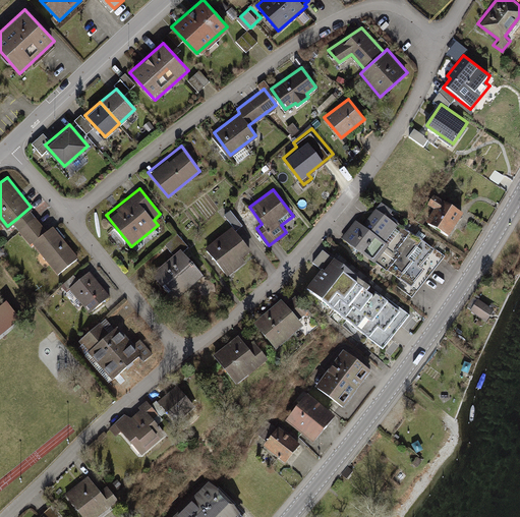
[(462,212),(431,192),(416,217),(446,236),(462,212)]
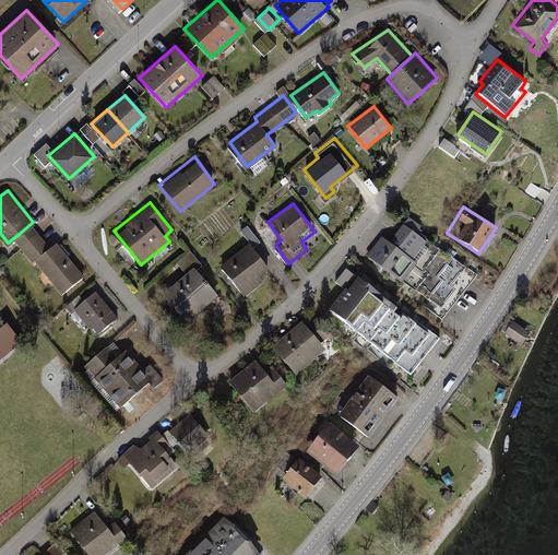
[(404,217),(388,239),(461,295),(477,273),(404,217)]
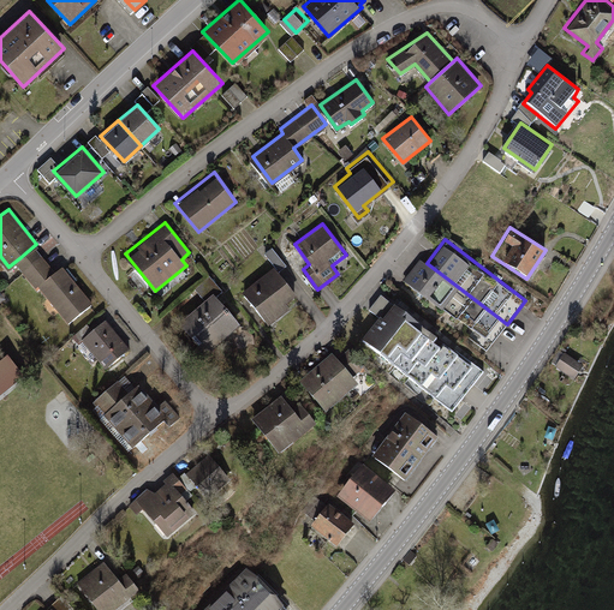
[(19,258),(37,282),(55,268),(36,244),(19,258)]
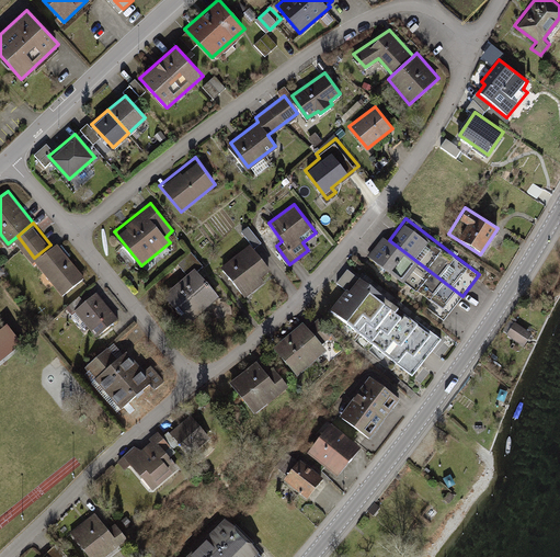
[(444,319),(463,296),(389,240),(383,236),(365,259),(444,319)]
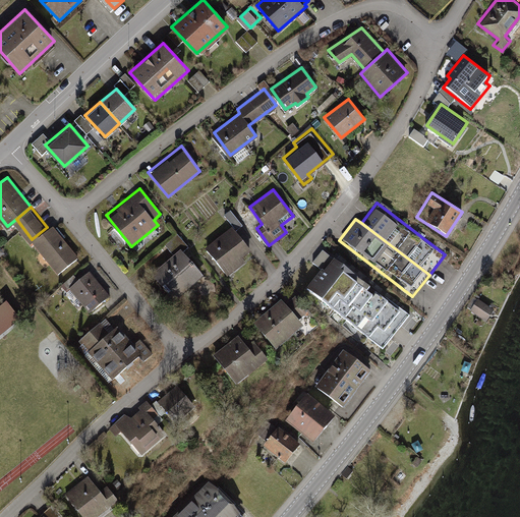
[(54,221),(47,227),(32,239),(58,273),(81,254),(54,221)]
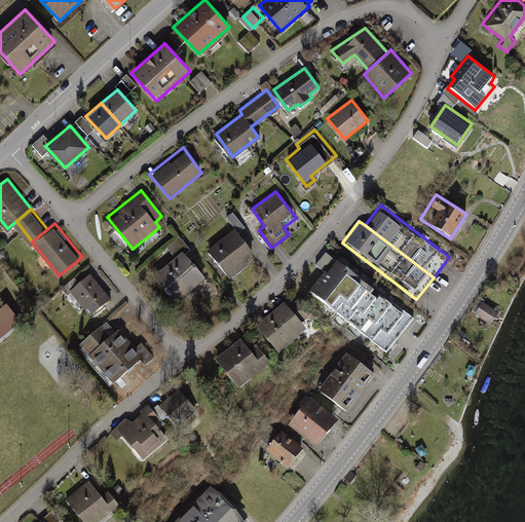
[(255,255),(234,228),(207,249),(228,277),(255,255)]
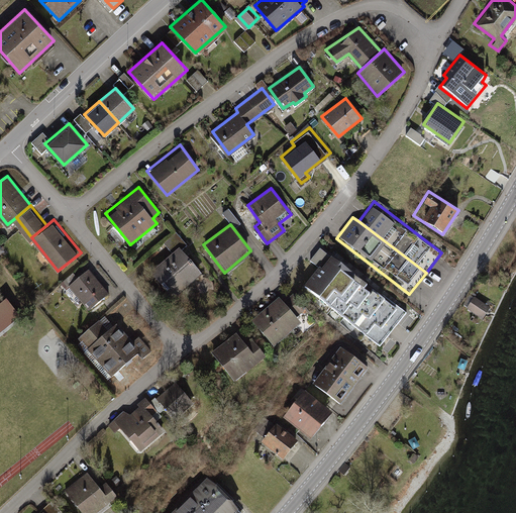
[(180,247),(166,259),(188,285),(202,273),(180,247)]
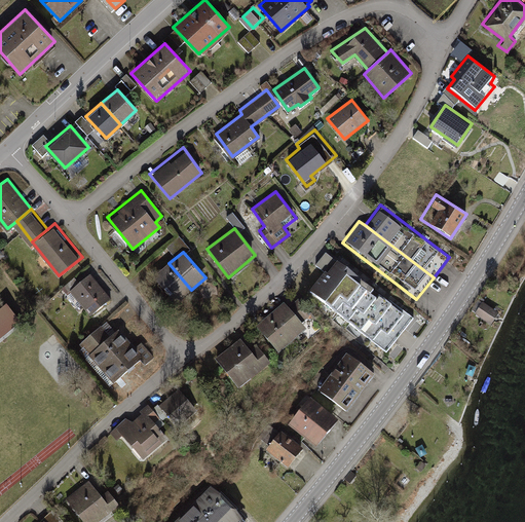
[(414,313),(339,255),(312,289),(387,347),(414,313)]
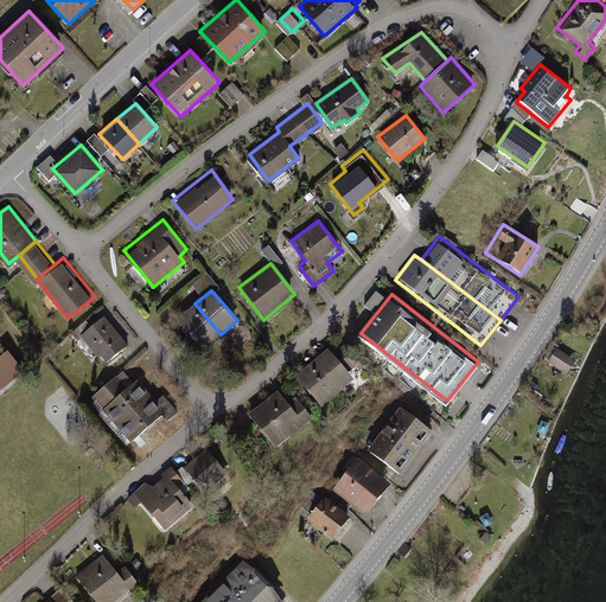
[(195,303),(178,318),(204,348),(221,334),(195,303)]
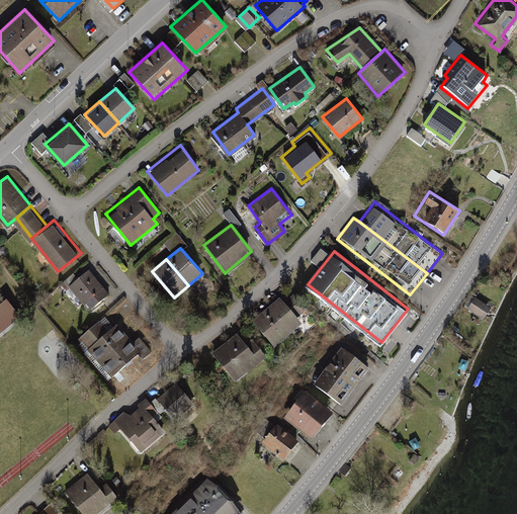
[(110,291),(91,268),(71,284),(90,308),(110,291)]
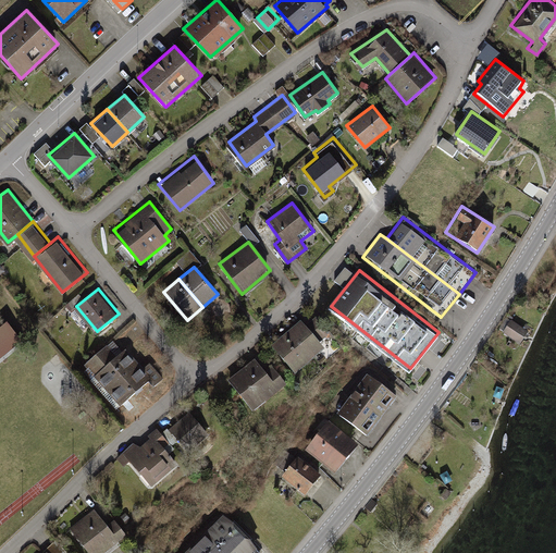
[(305,326),(299,319),(273,341),(294,367),(321,344),(317,339),(328,330),(317,316),(305,326)]
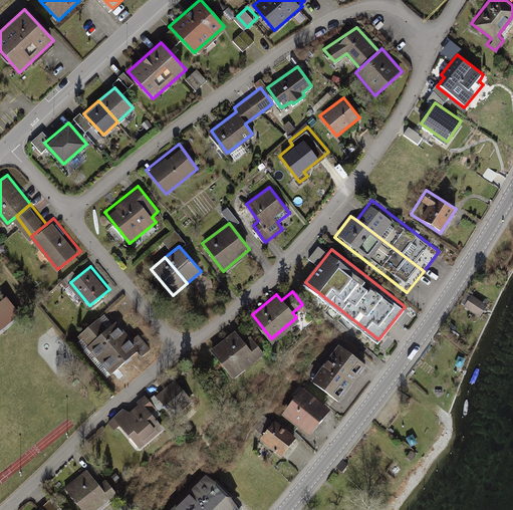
[(490,302),(473,291),(466,303),(482,314),(490,302)]
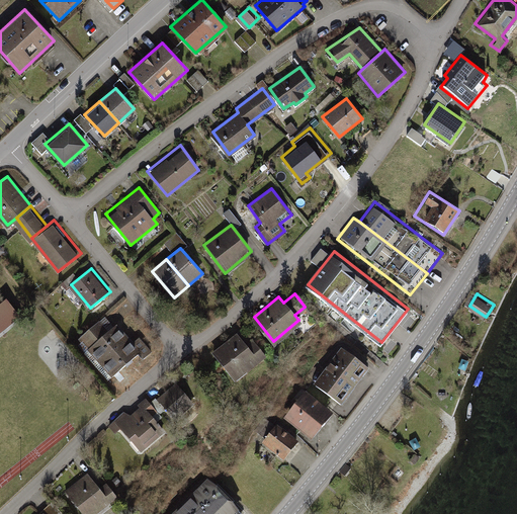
[(0,303),(0,331),(22,314),(8,296),(0,303)]
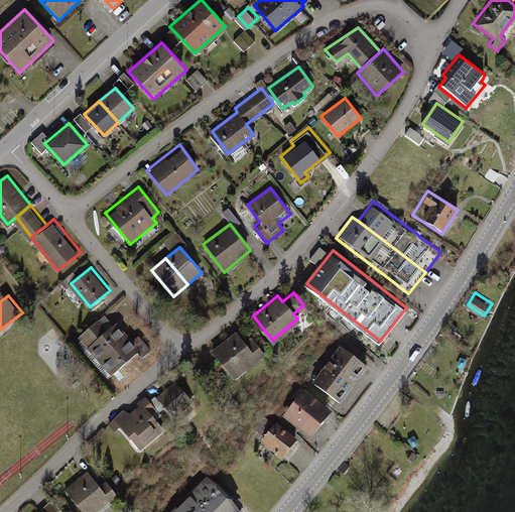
[(108,311),(78,337),(110,376),(140,350),(108,311)]
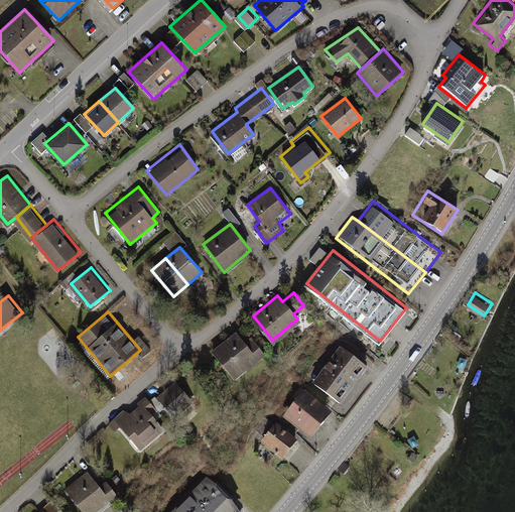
[(209,351),(231,379),(263,355),(249,337),(242,342),(234,332),(209,351)]
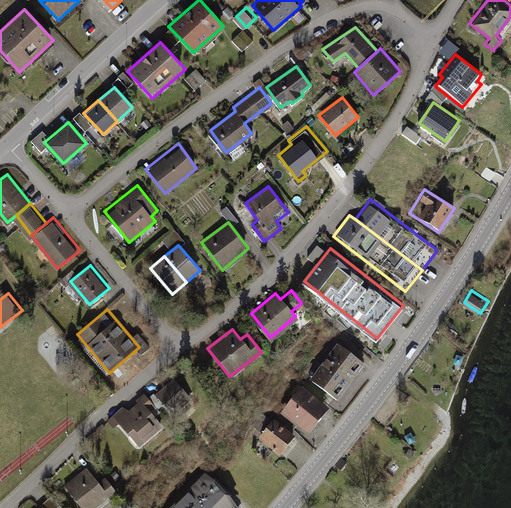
[(362,363),(336,343),(308,377),(334,397),(362,363)]
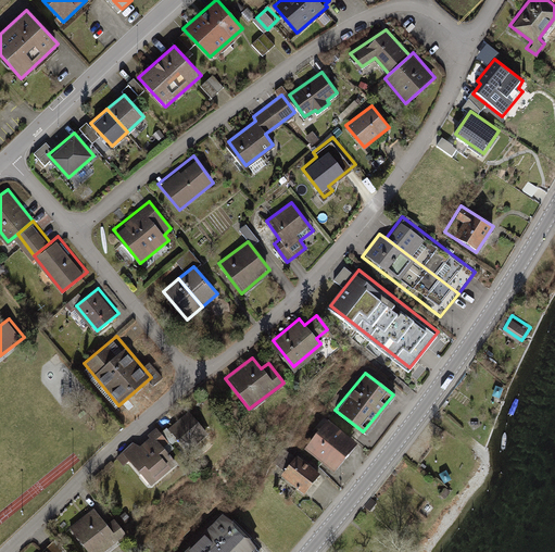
[(207,428),(191,411),(173,428),(189,446),(207,428)]
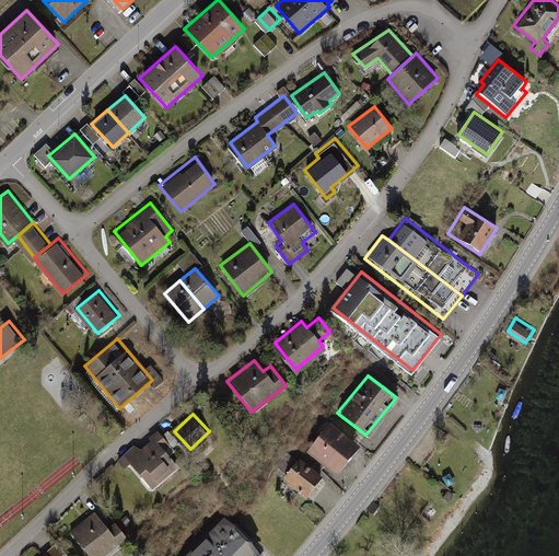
[(358,448),(328,423),(304,452),(335,476),(358,448)]
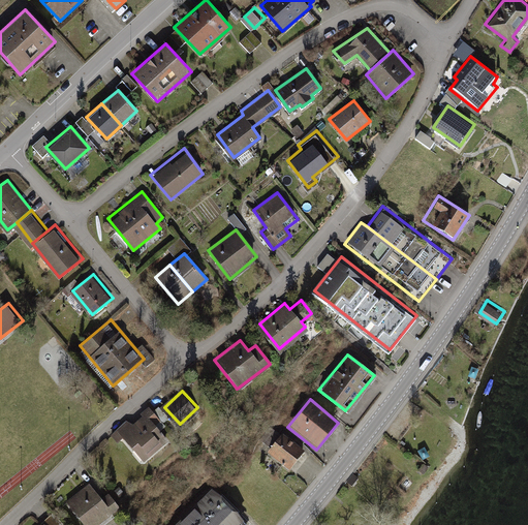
[(129,418),(114,430),(119,436),(122,434),(143,458),(164,439),(153,425),(158,420),(148,407),(132,421),(129,418)]
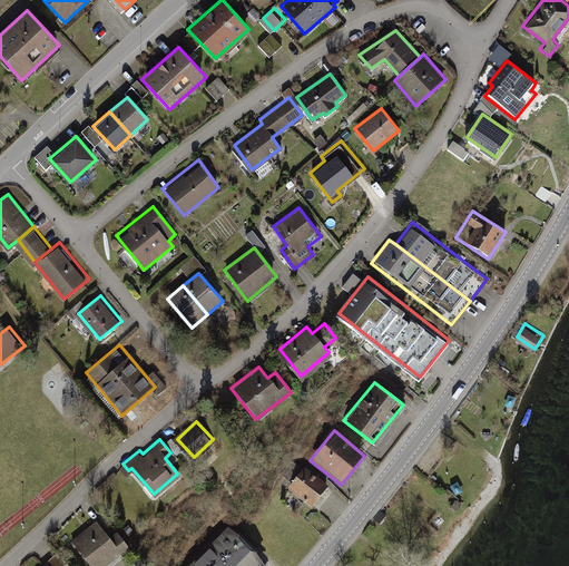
[(326,485),(303,466),(286,486),(311,505),(326,485)]
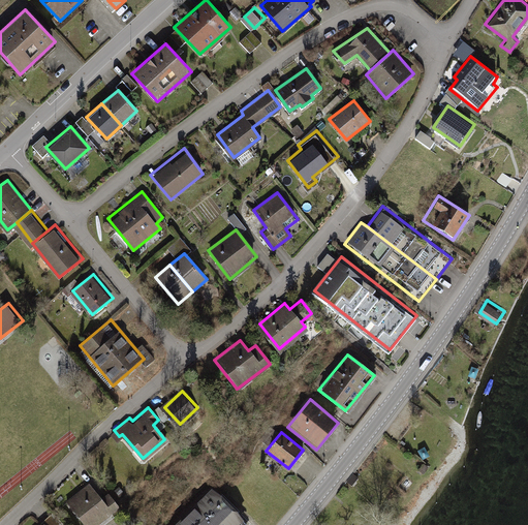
[(96,524),(112,513),(87,482),(64,499),(84,524),(96,524)]
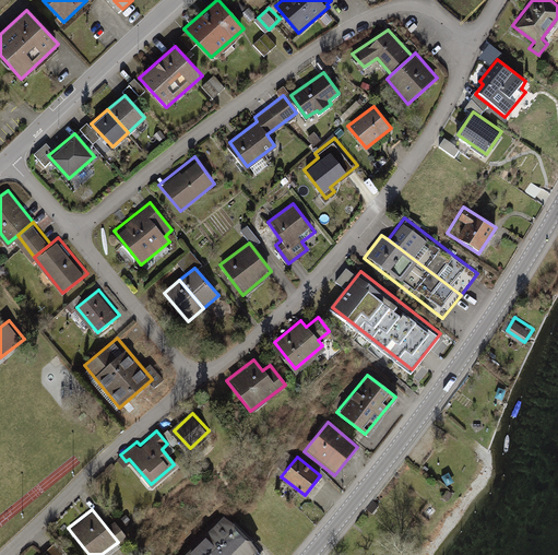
[(249,554),(254,550),(224,517),(183,554),(249,554)]
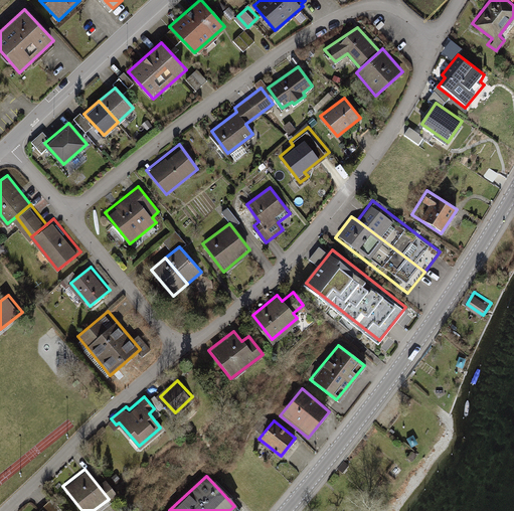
[(43,510),(60,510),(63,508),(53,497),(41,507),(43,510)]
